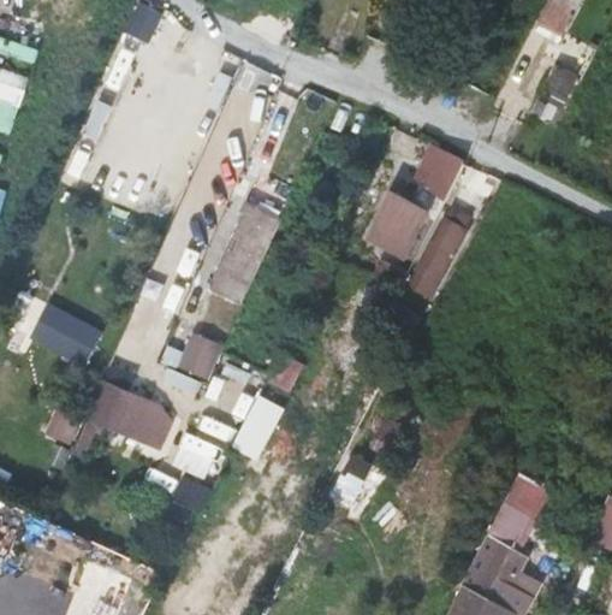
[(563,31),(578,0),(544,0),(535,17),(563,31)]
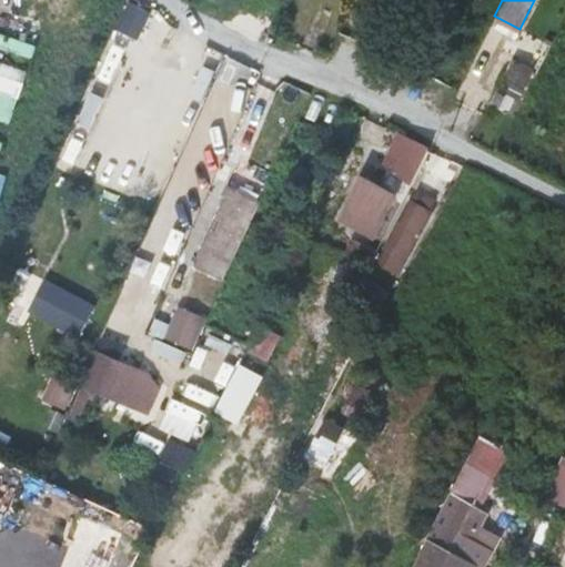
[(0,115),(13,119),(26,66),(0,60),(0,115)]
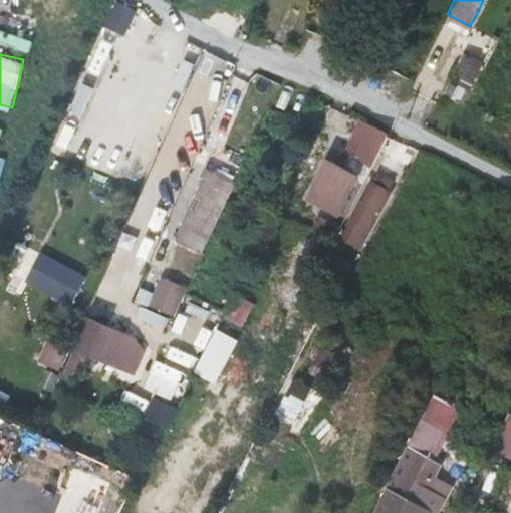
[(462,54),(441,94),(458,103),(479,63),(462,54)]
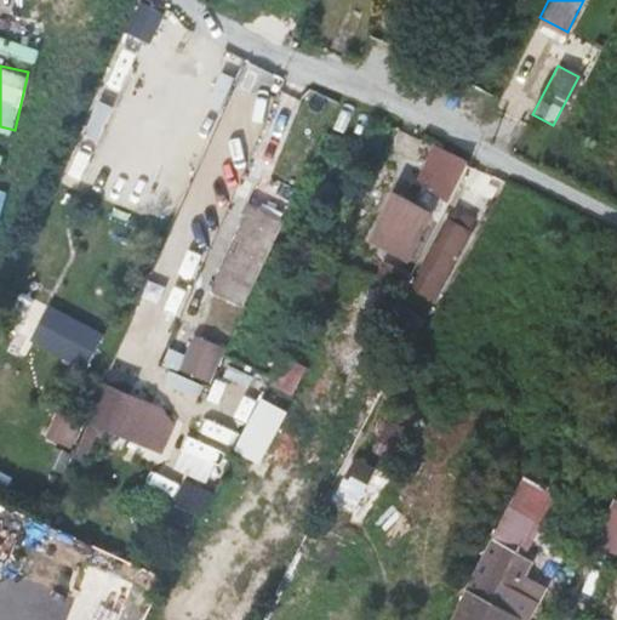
[(423,193),(441,203),(464,155),(445,147),(423,193)]
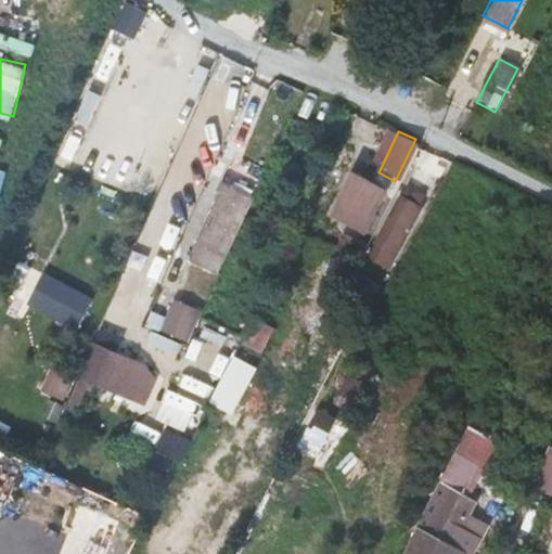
[(377,192),(348,178),(333,210),(362,224),(377,192)]
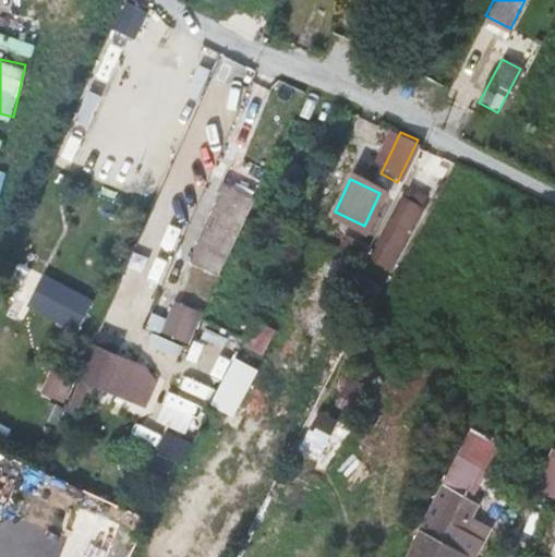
[(226,228),(234,232),(250,198),(221,183),(216,192),(220,194),(196,243),(214,252),(226,228)]
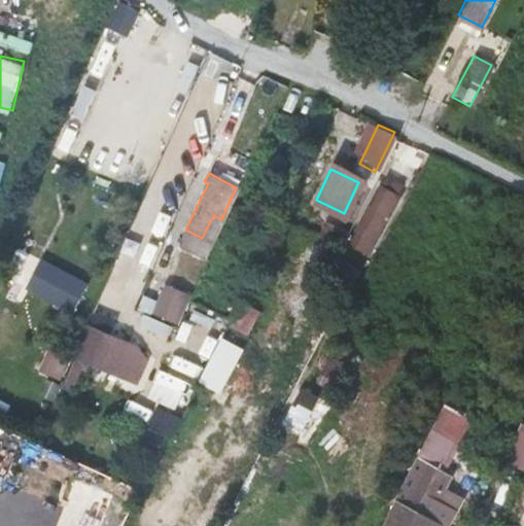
[(378,188),(349,241),(364,249),(373,234),(370,232),(389,195),(378,188)]
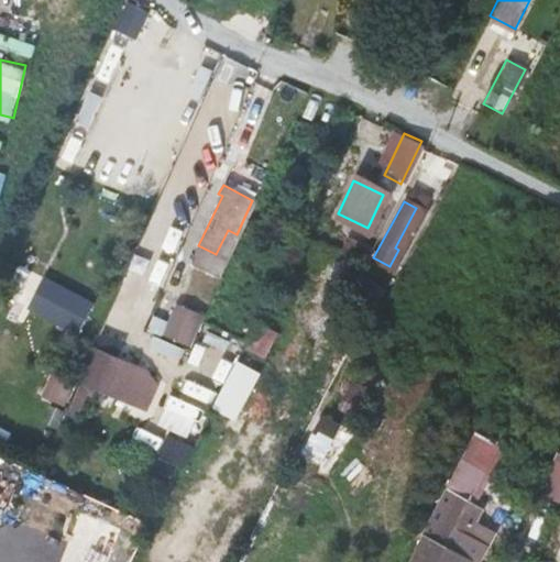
[(187,295),(205,304),(218,275),(201,268),(199,273),(197,272),(187,295)]
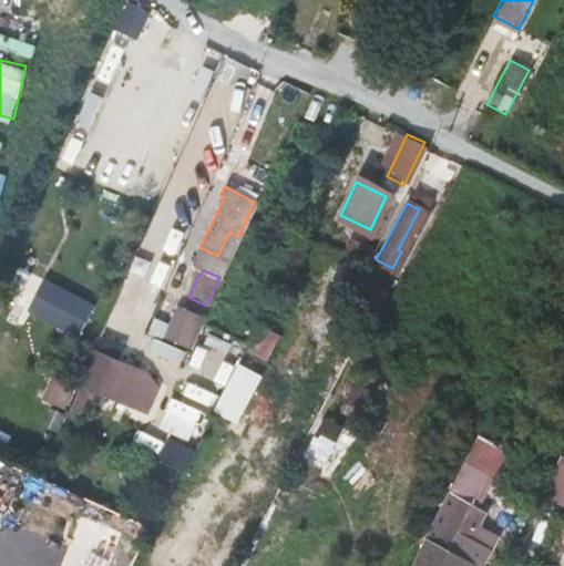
[(32,304),(40,307),(50,284),(42,280),(32,304)]
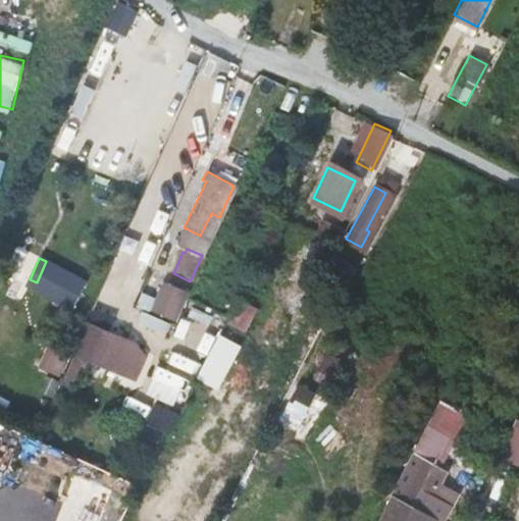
[(46,261),(37,282),(69,297),(80,275),(46,261)]
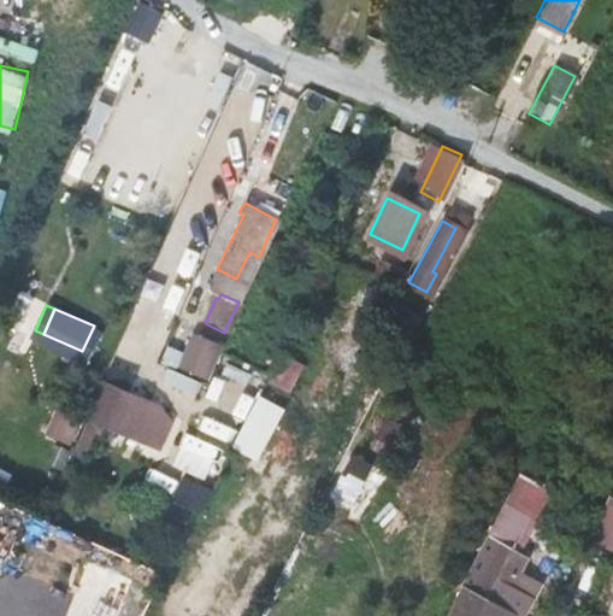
[(164,365),(212,377),(222,339),(188,330),(183,353),(169,350),(164,365)]
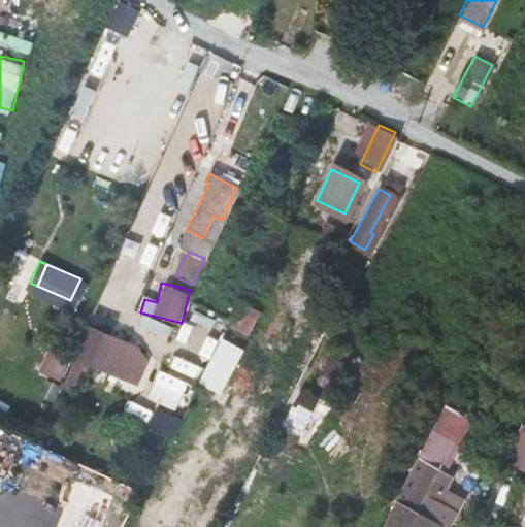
[(258,311),(240,302),(228,327),(244,336),(258,311)]
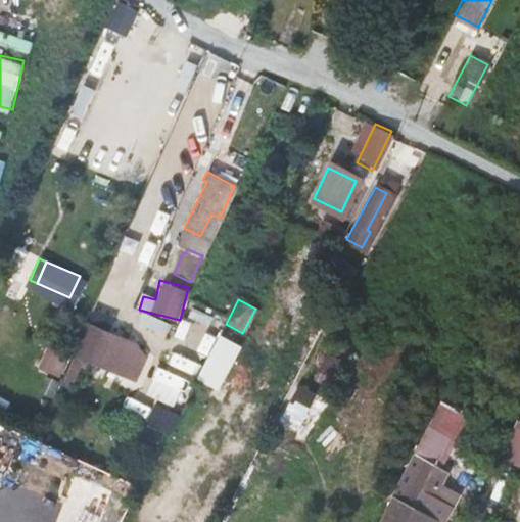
[(84,321),(68,353),(133,382),(147,349),(84,321)]
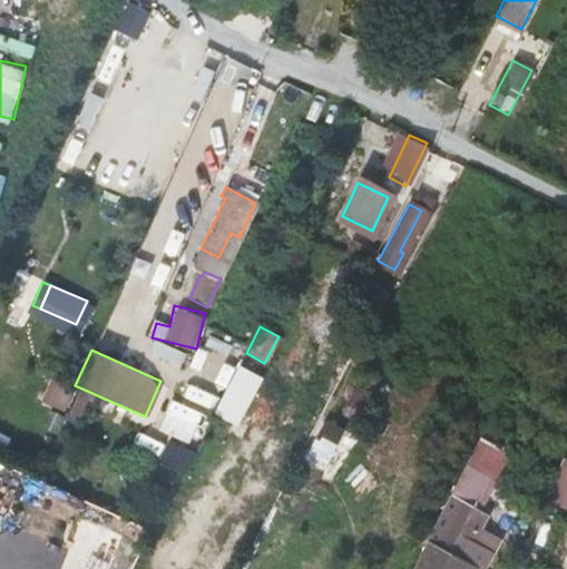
[(253,372),(238,364),(214,413),(230,421),(253,372)]
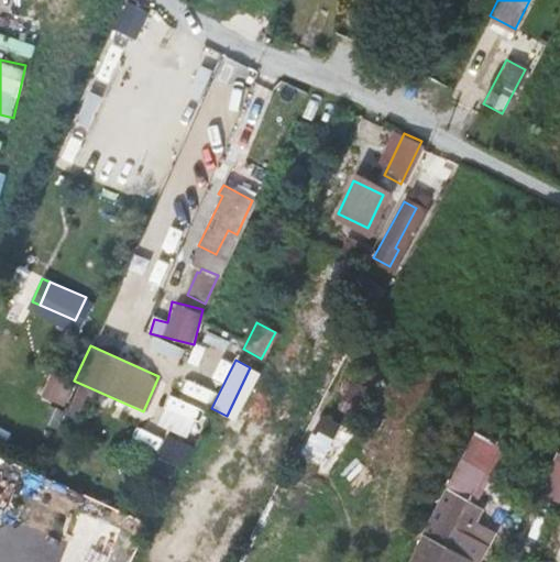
[(212,401),(223,372),(194,361),(183,389),(212,401)]
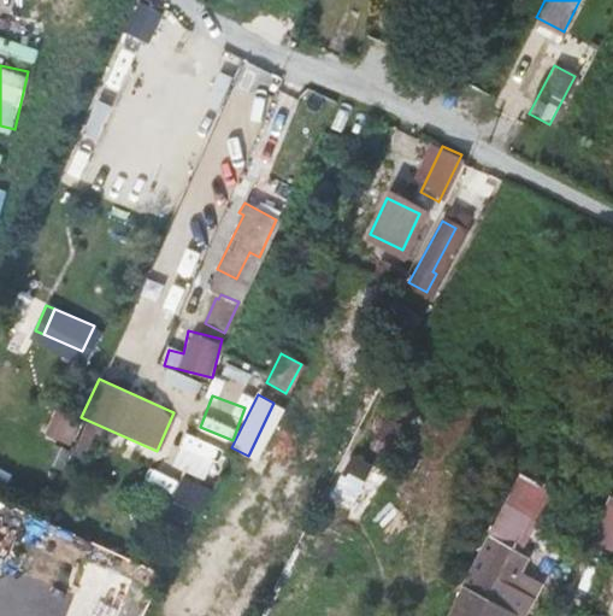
[(283,408),(273,403),(248,456),(258,461),(283,408)]
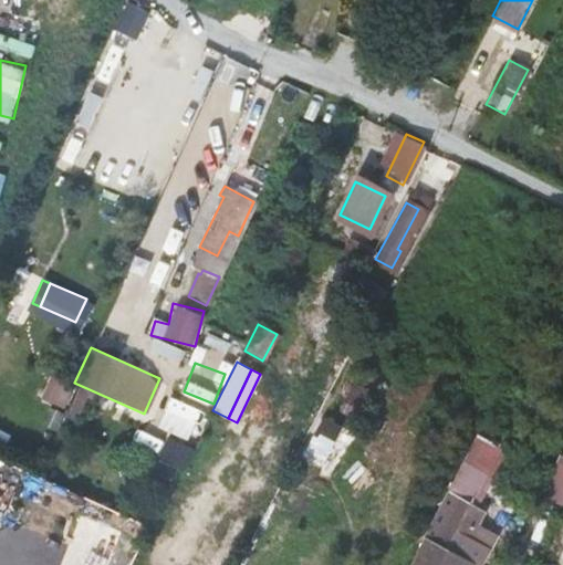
[(73,386),(50,376),(40,398),(63,409),(73,386)]
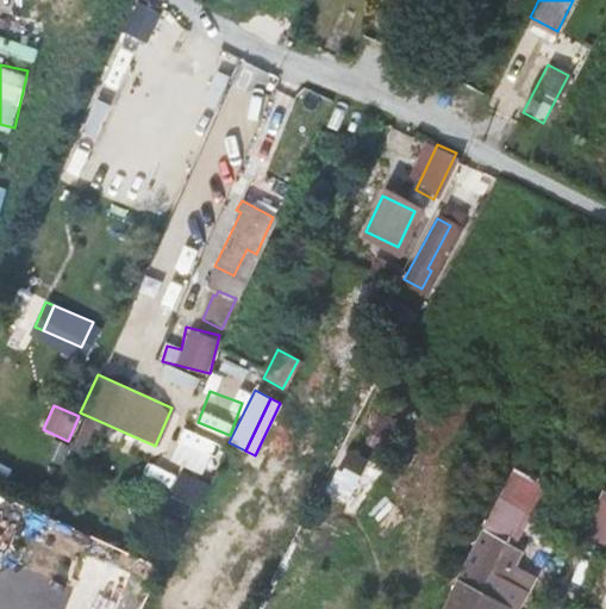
[(202,472),(214,440),(183,428),(170,460),(202,472)]
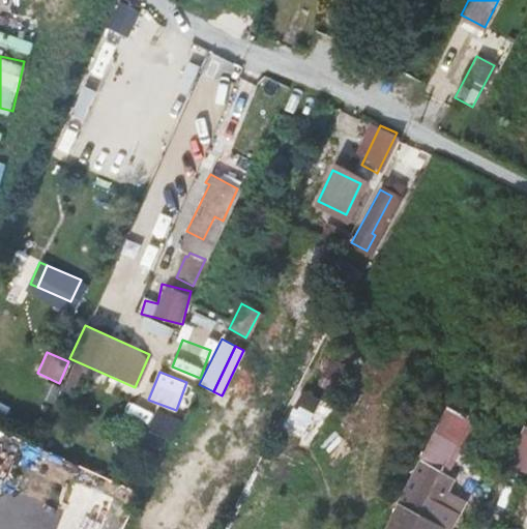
[(303,394),(293,414),(305,421),(317,401),(303,394)]
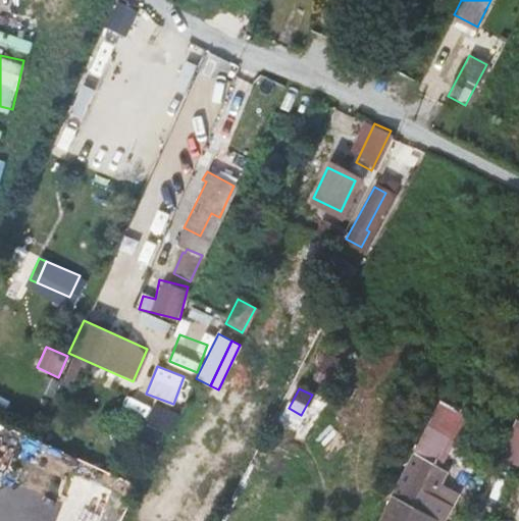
[(439,400),(424,430),(450,445),(465,415),(439,400)]
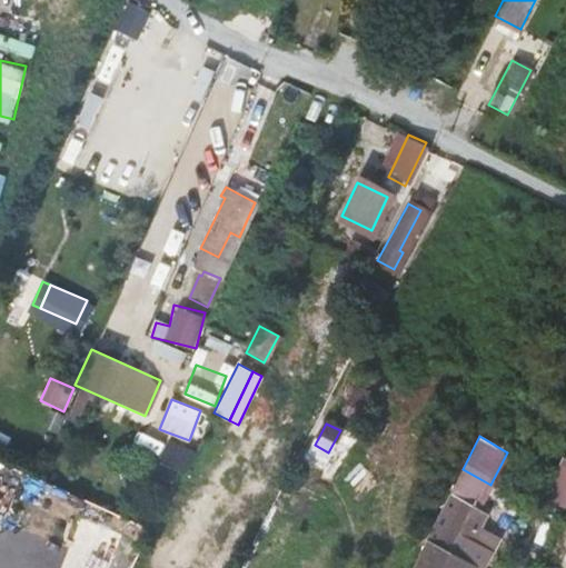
[(544,495),(565,505),(565,456),(563,455),(544,495)]
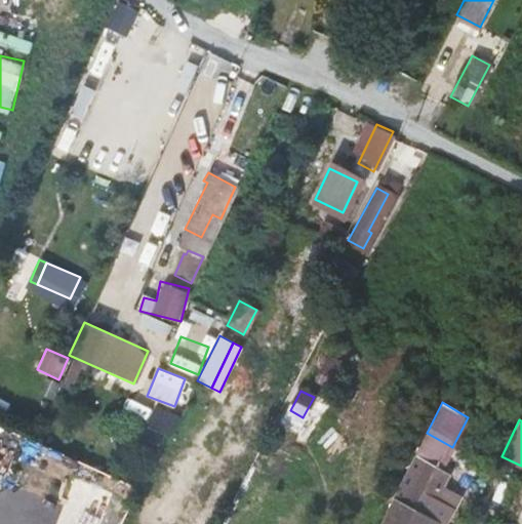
[(415,454),(419,457),(441,469),(452,447),(427,433),(415,454)]
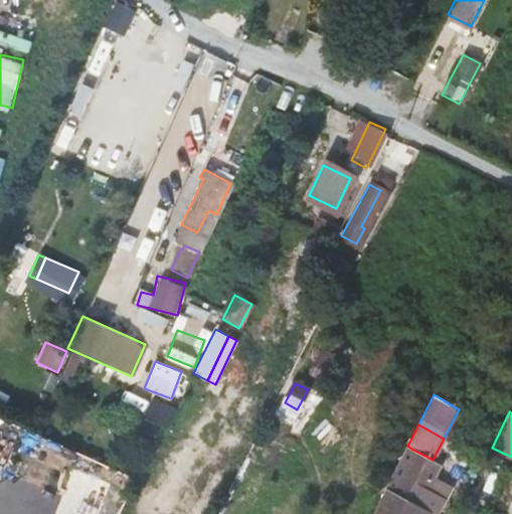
[(433,460),(440,464),(451,442),(444,439),(433,460)]
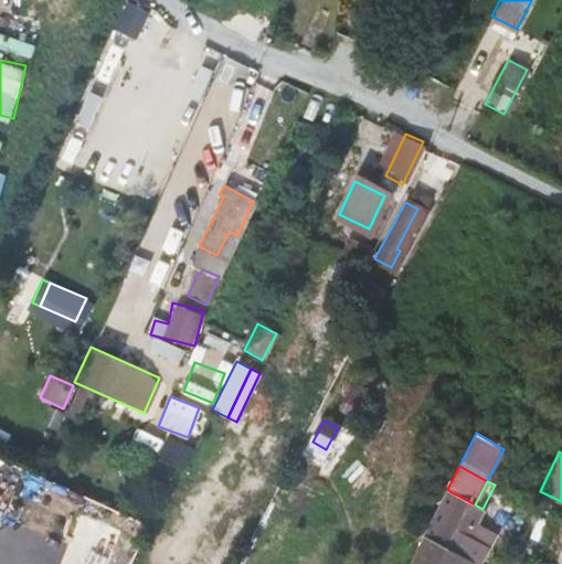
[(443,563),(475,504),(452,492),(427,539),(425,536),(410,563),(443,563)]
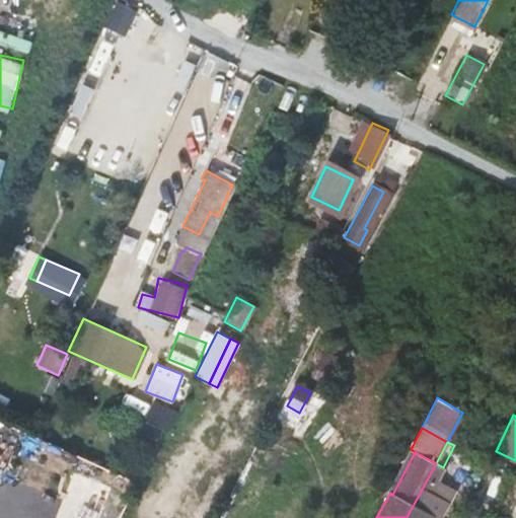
[(435,485),(443,467),(436,463),(407,517),(433,517),(435,517),(437,517),(440,517),(452,495),(435,485)]
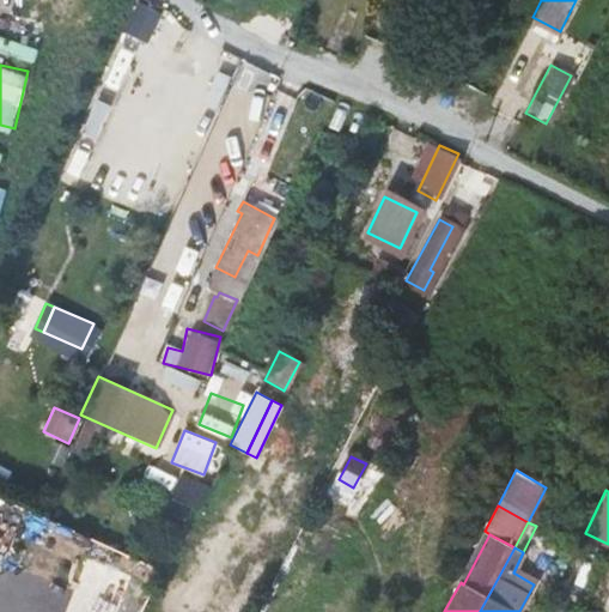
[(54,611),(119,611),(135,570),(78,549),(54,611)]
